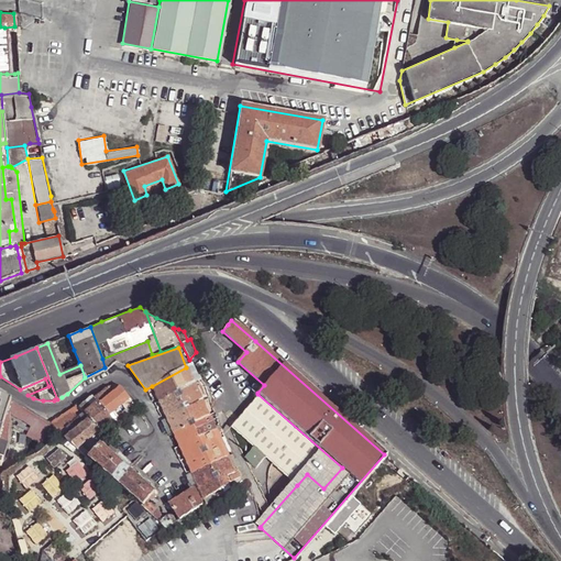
[(235,479),(186,367),(152,386),(204,497),(235,479)]
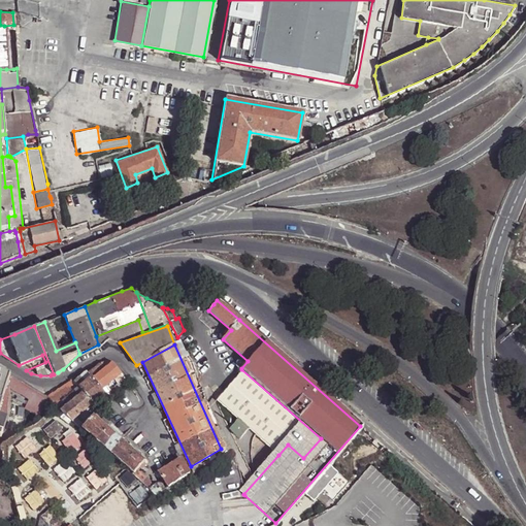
[(59,407),(80,427),(83,426),(83,425),(73,417),(94,400),(104,391),(101,388),(119,374),(121,376),(123,375),(121,372),(112,362),(105,367),(101,362),(87,370),(85,368),(70,382),(69,380),(46,396),(59,407)]
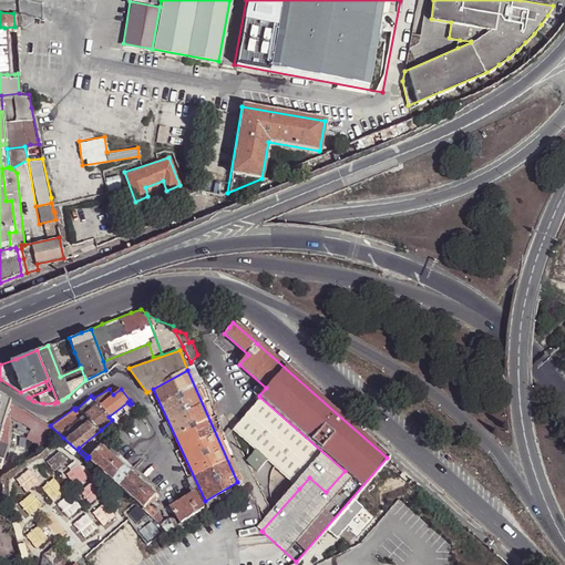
[(39,443),(50,424),(22,409),(0,396),(0,558),(10,561),(21,563),(16,538),(9,517),(0,514),(0,431),(6,413),(9,414),(29,425),(23,435),(39,443)]
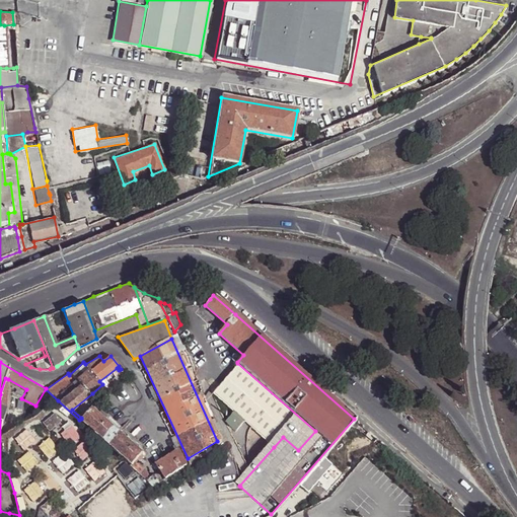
[(274,447),(283,437),(298,450),(315,431),(237,363),(212,392),(232,411),(243,420),(274,447)]
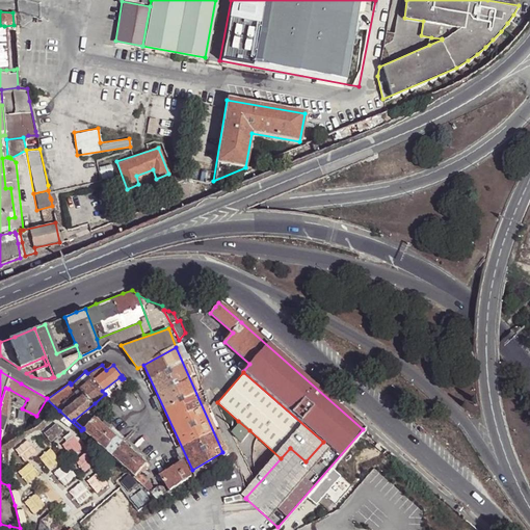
[(0,432),(5,433),(9,419),(6,418),(8,389),(5,388),(0,404),(0,432)]
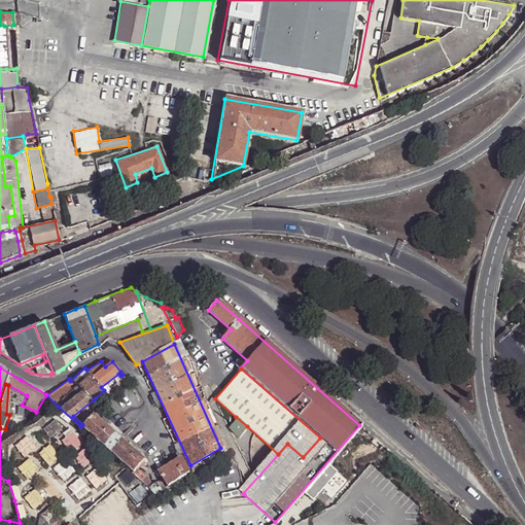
[(132,470),(135,468),(138,465),(143,459),(142,458),(117,436),(93,413),(82,424),(82,425),(132,470)]
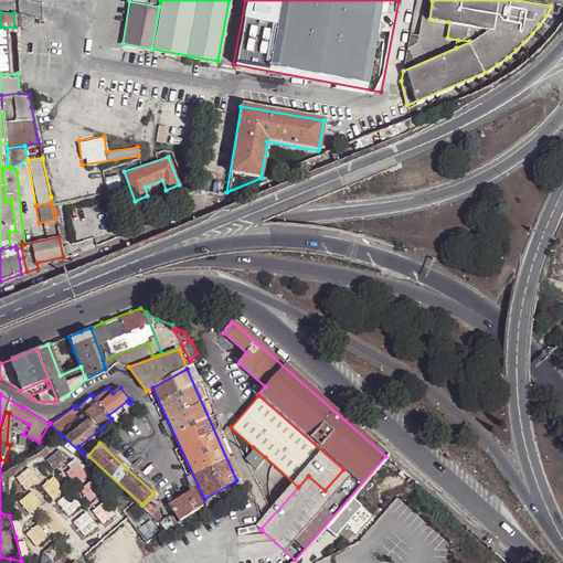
[(248,467),(251,465),(255,468),(265,457),(253,447),(243,458),(248,463),(245,465),(248,467)]
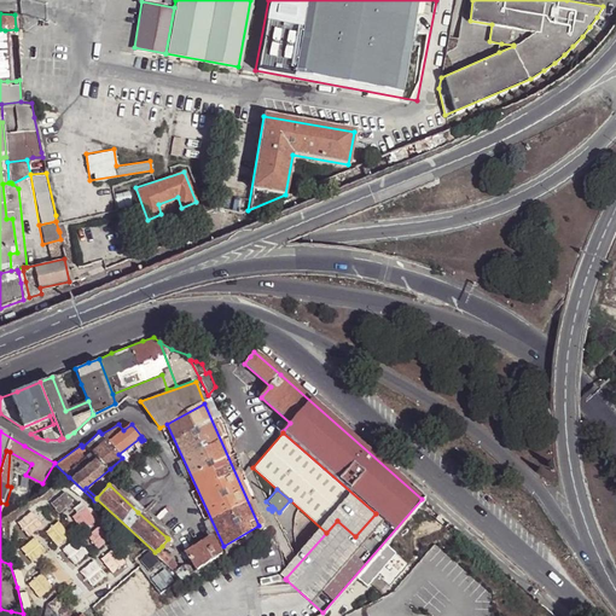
[(65,490),(51,501),(59,512),(73,499),(65,490)]
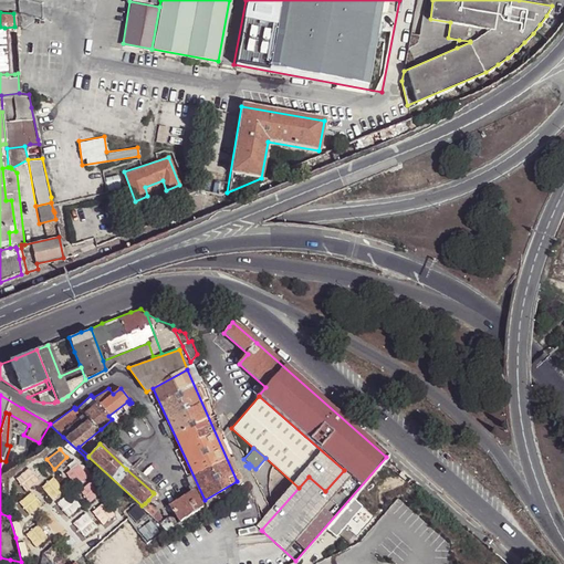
[(76,462),(68,470),(79,482),(87,476),(76,462)]
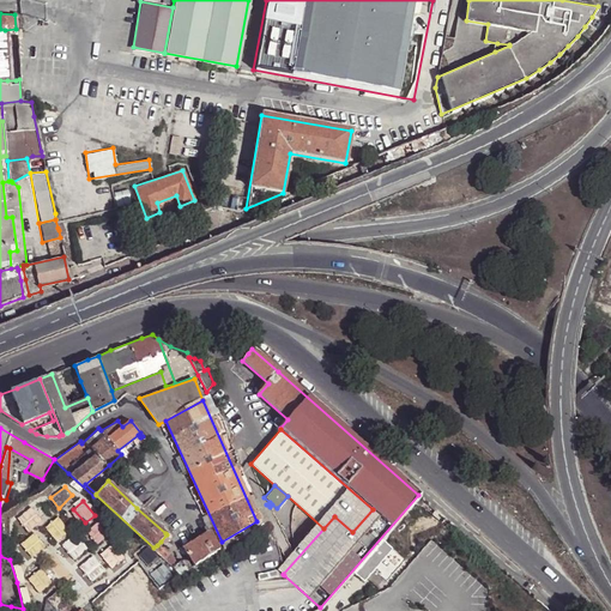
[(40,502),(19,519),(26,528),(47,510),(40,502)]
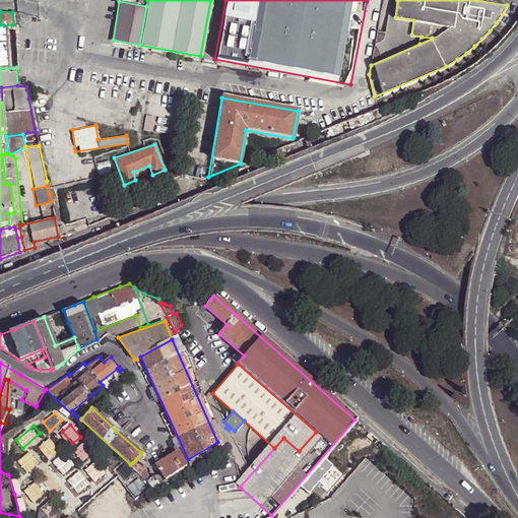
[(58,449),(48,438),(40,444),(50,456),(58,449)]
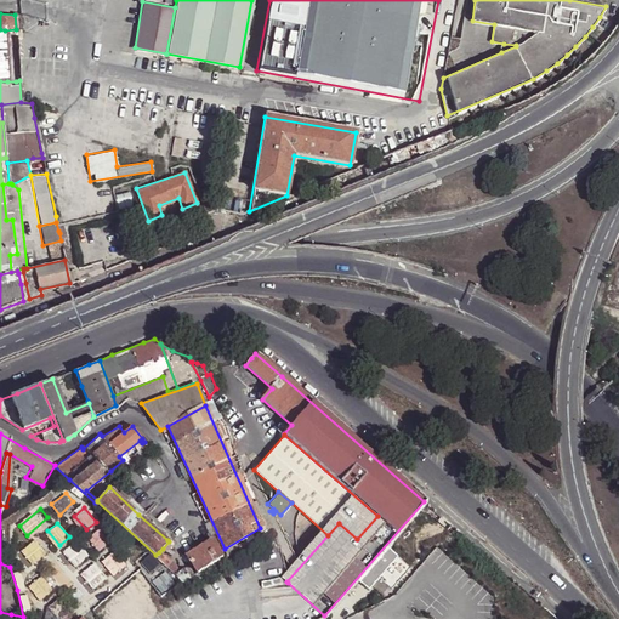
[(113,537),(104,527),(91,538),(98,547),(113,537)]
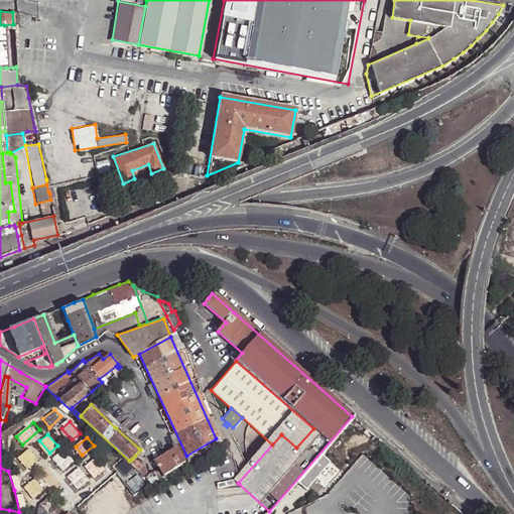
[(140,450),(135,456),(137,458),(144,450),(141,446),(139,448),(140,450)]
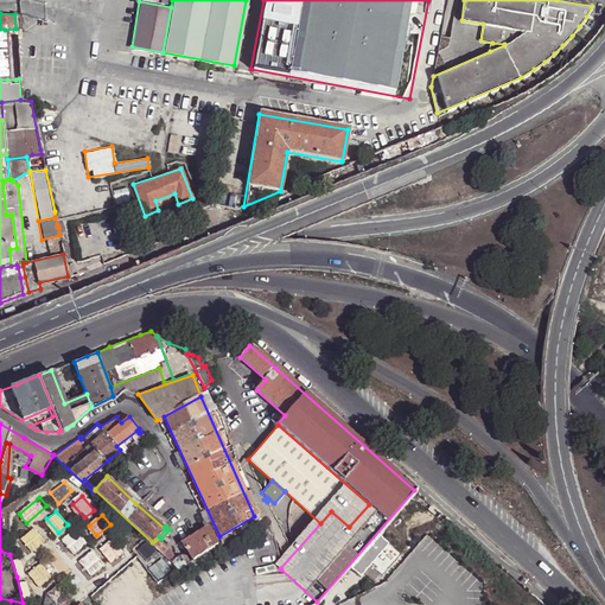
[(44,537),(37,528),(24,539),(31,549),(44,537)]
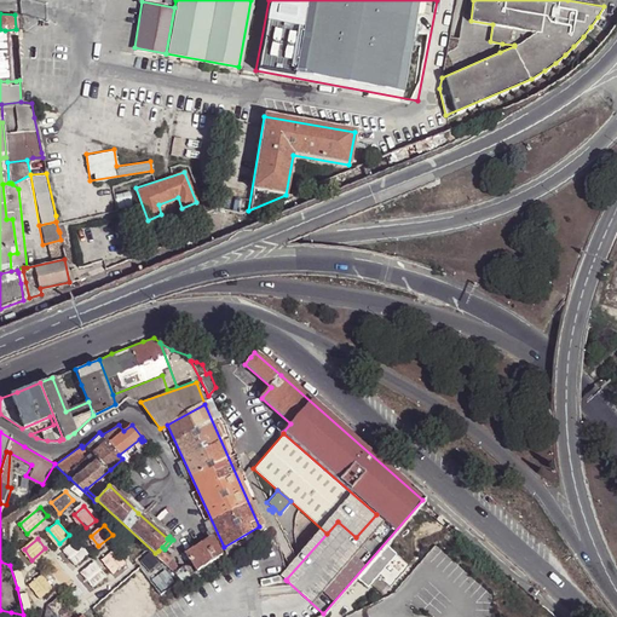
[(87,548),(79,538),(65,551),(74,560),(87,548)]
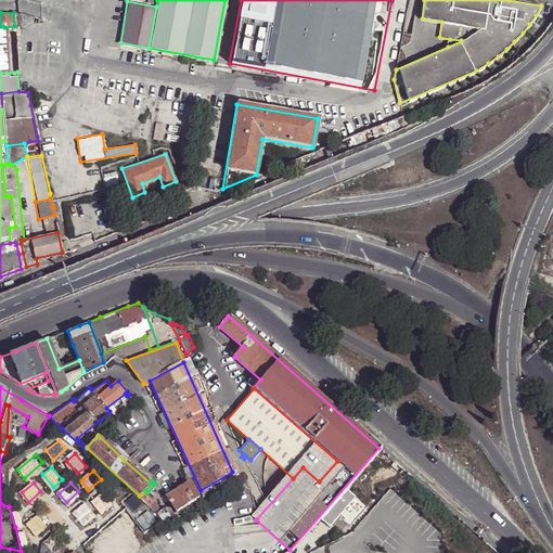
[(167,497),(176,512),(200,497),(197,490),(195,491),(191,483),(167,497)]
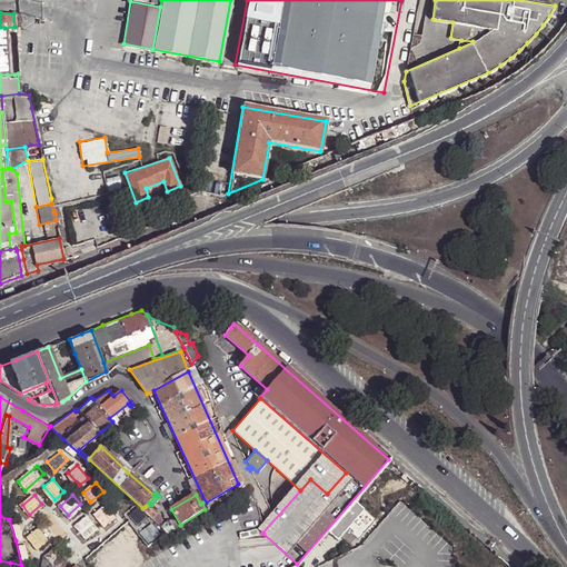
[(354,500),(326,533),(335,540),(346,528),(357,538),(374,518),(354,500)]
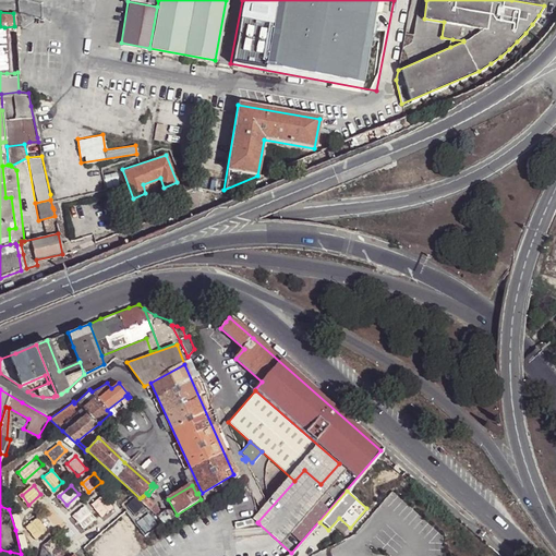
[(111,507),(101,494),(93,502),(104,514),(111,507)]
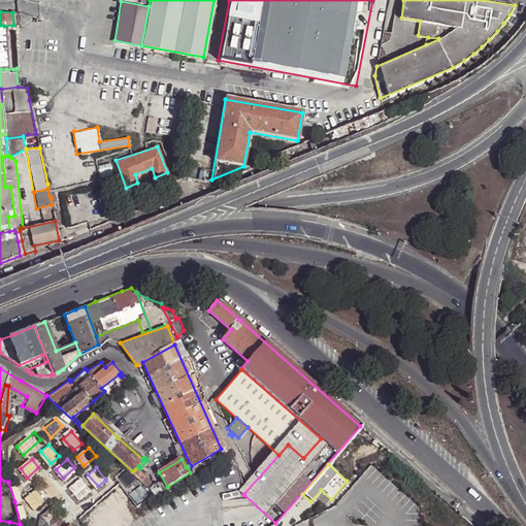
[(131,472),(140,481),(143,478),(135,469),(132,471),(131,472)]
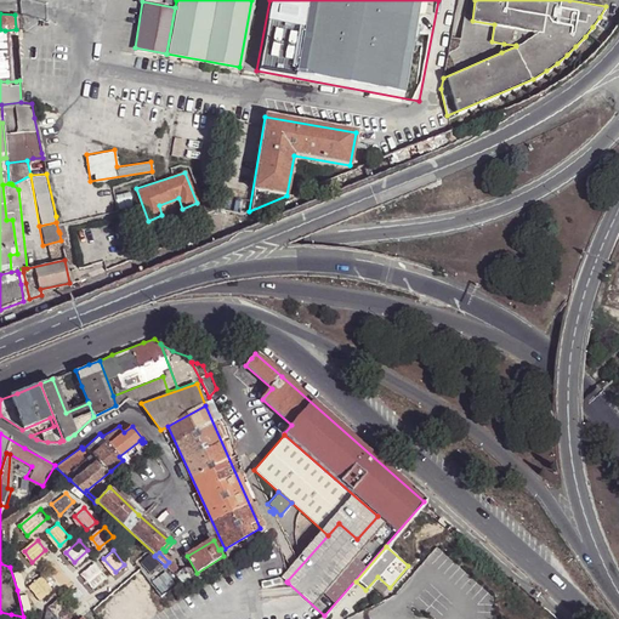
[(165,566),(181,583),(194,574),(188,564),(183,568),(183,567),(177,571),(169,562),(165,566)]
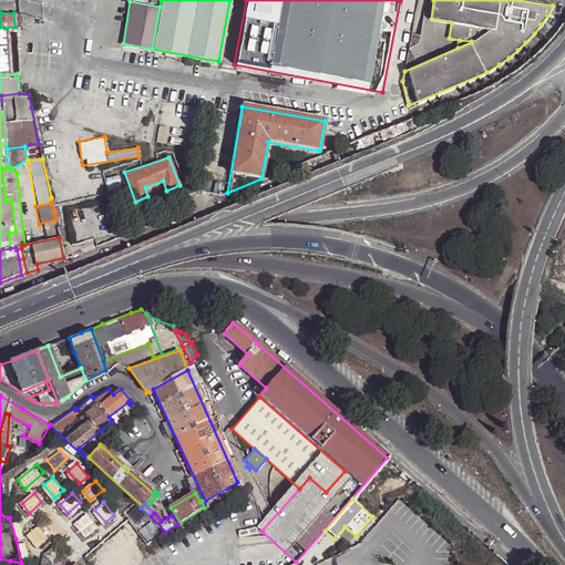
[(88,515),(75,525),(82,534),(88,531),(91,534),(99,527),(88,515)]
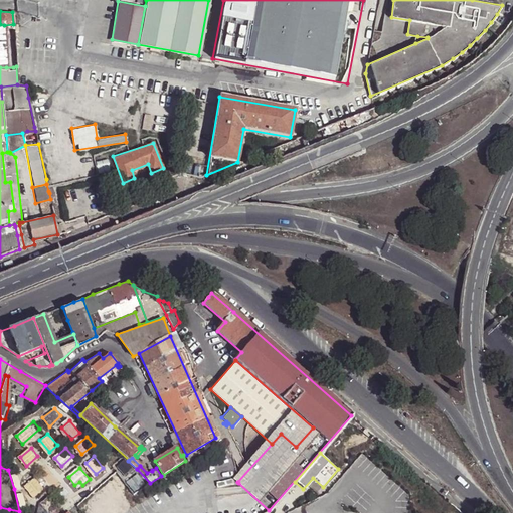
[(92,512),(107,504),(105,502),(118,493),(114,489),(123,482),(115,471),(101,484),(105,489),(102,491),(98,487),(75,506),(80,512),(92,512)]
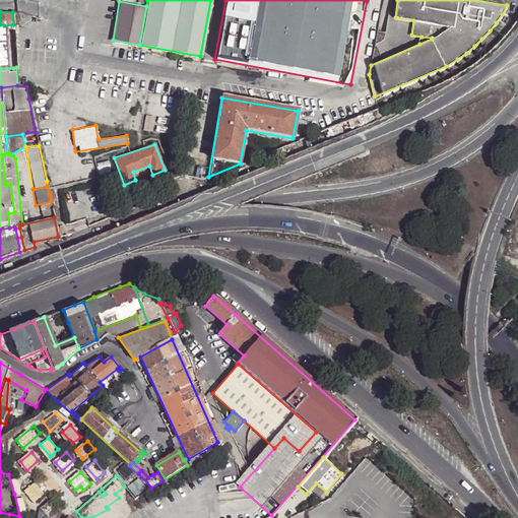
[(137,478),(125,487),(131,497),(144,489),(137,478)]
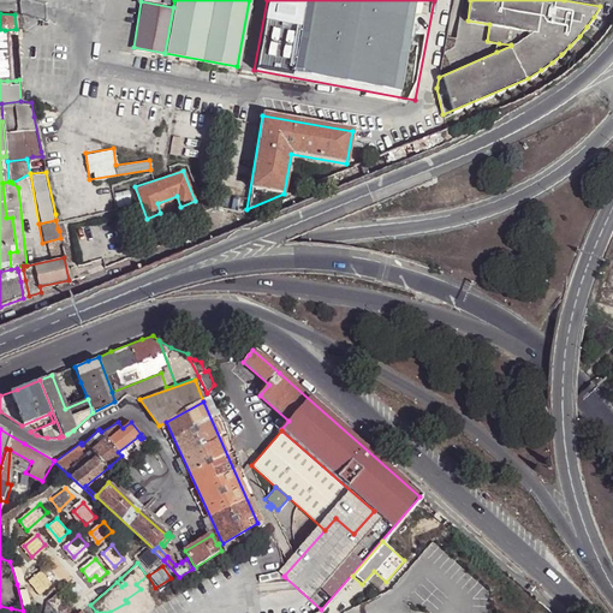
[(51,584),(39,571),(29,579),(41,593),(51,584)]
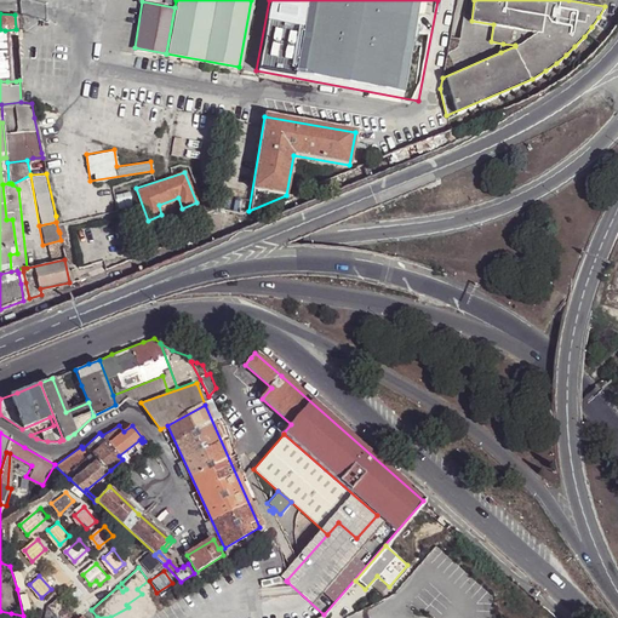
[(61,617),(69,612),(57,598),(47,606),(56,614),(51,617),(61,617)]
